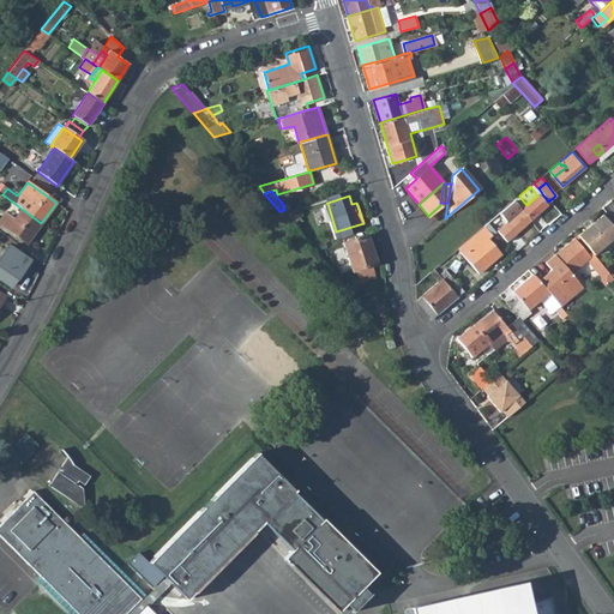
[(537,196),(527,205),(521,198),(515,203),(521,210),(530,221),(547,206),(537,196)]
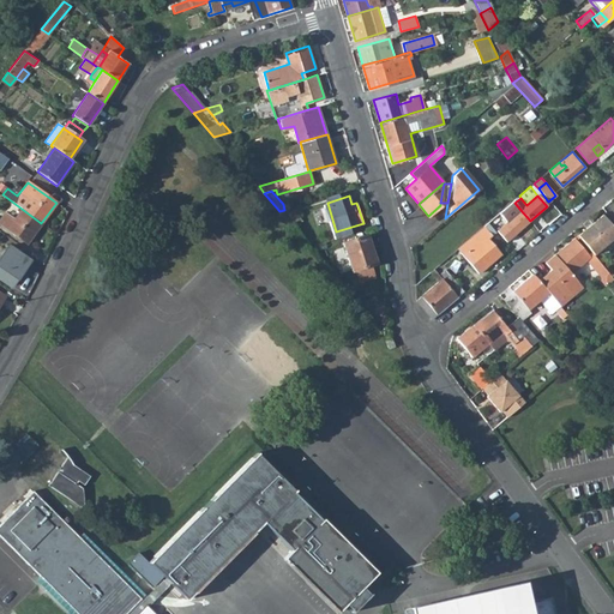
[(513,200),(501,211),(505,215),(512,210),(516,215),(521,210),(515,203),(513,200)]
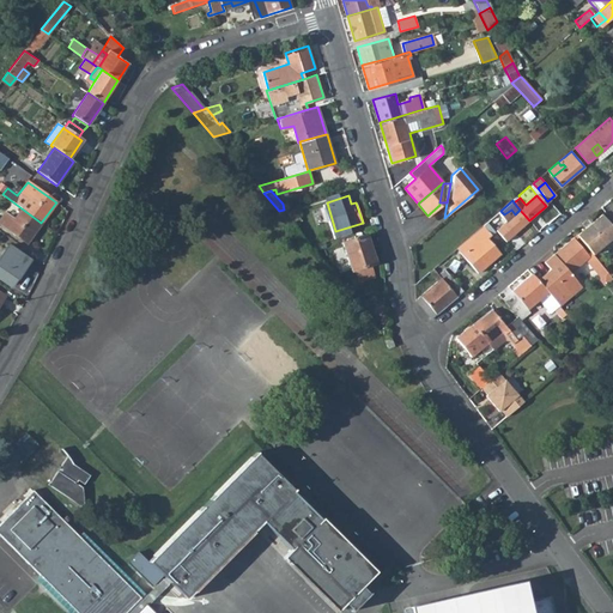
[(278,211),(290,224),(301,213),(295,206),(290,211),(289,208),(284,210),(279,211),(278,211)]
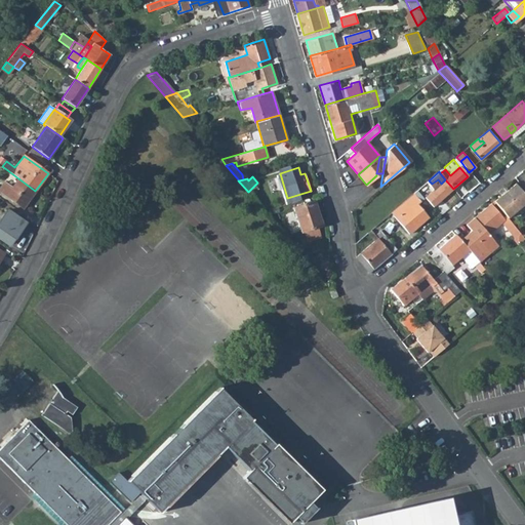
[(18,178),(11,187),(4,182),(0,187),(0,191),(23,208),(35,191),(18,178)]
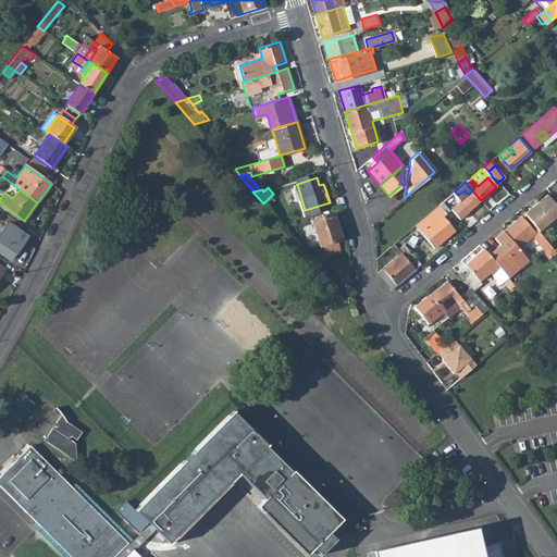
[(452,208),(459,219),(481,200),(472,190),(468,195),(452,208)]
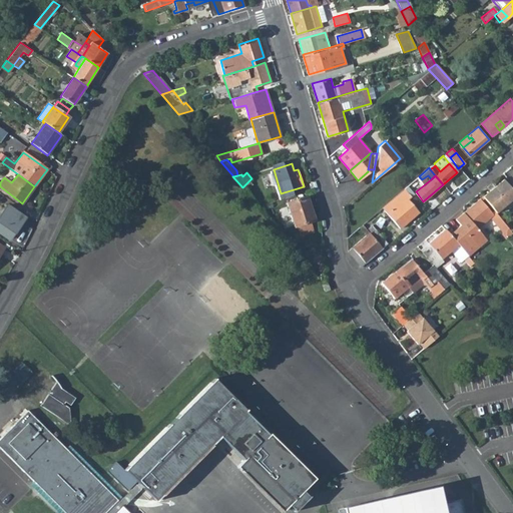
[(512,198),(512,191),(503,180),(483,196),(496,213),(512,198)]
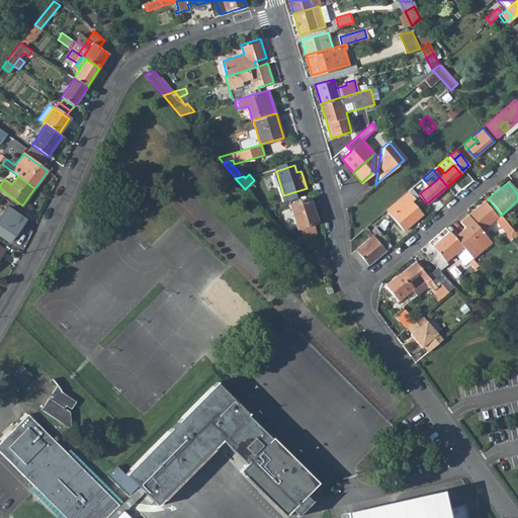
[(422,216),(412,202),(415,198),(408,190),(383,211),(402,232),(422,216)]
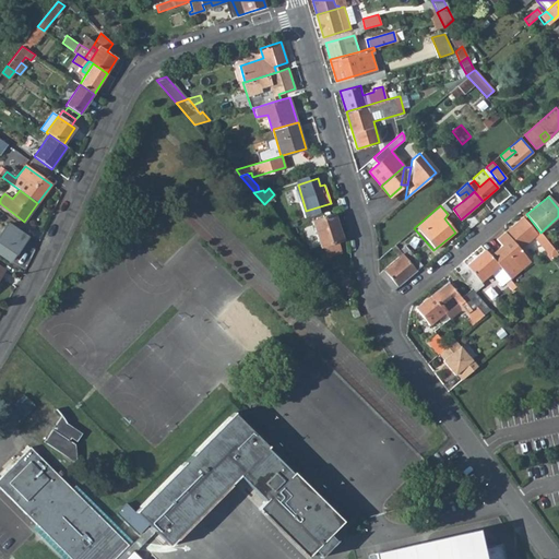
[(334,214),(312,222),(321,247),(322,246),(329,244),(333,254),(341,252),(337,241),(343,239),(334,214)]
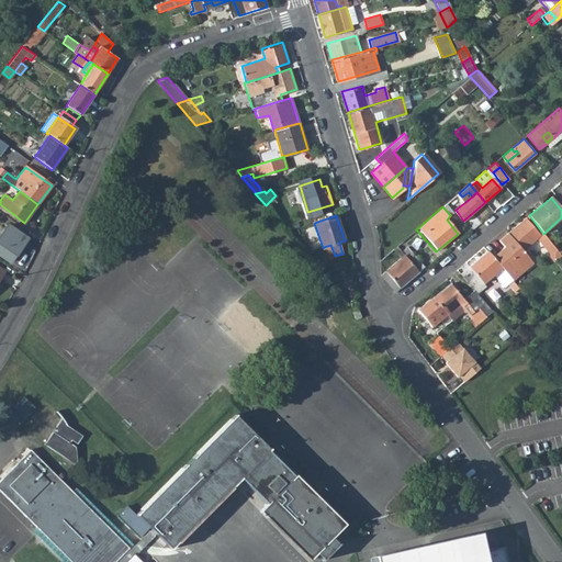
[(504,247),(492,257),(514,282),(535,265),(523,250),(537,239),(540,236),(525,218),(507,234),(509,237),(501,244),(504,247)]
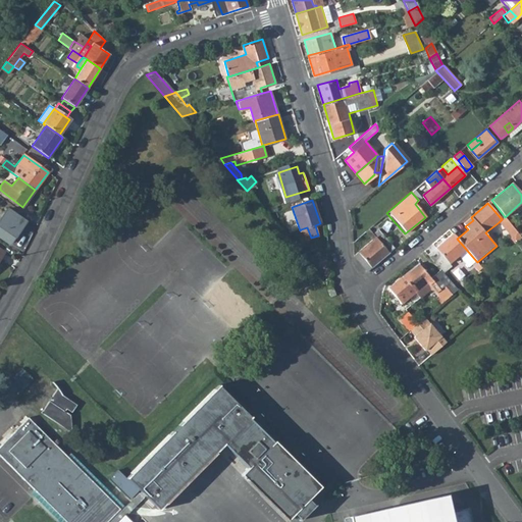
[(7,210),(1,218),(0,219),(0,236),(10,243),(24,221),(7,210)]
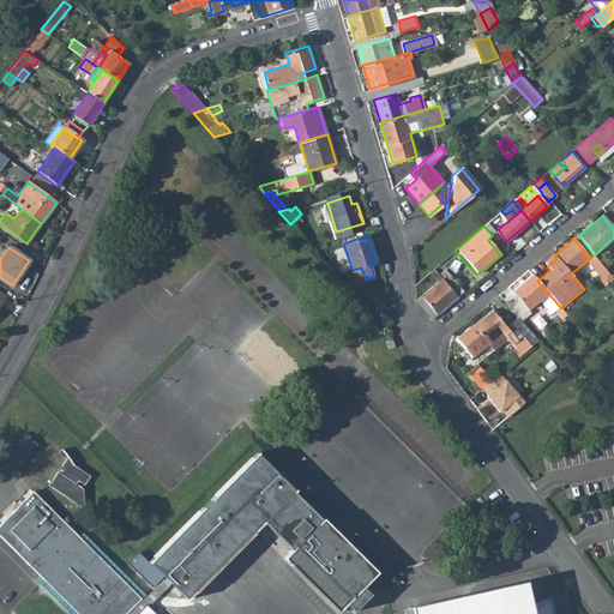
[(557,259),(554,256),(545,263),(547,266),(557,259)]
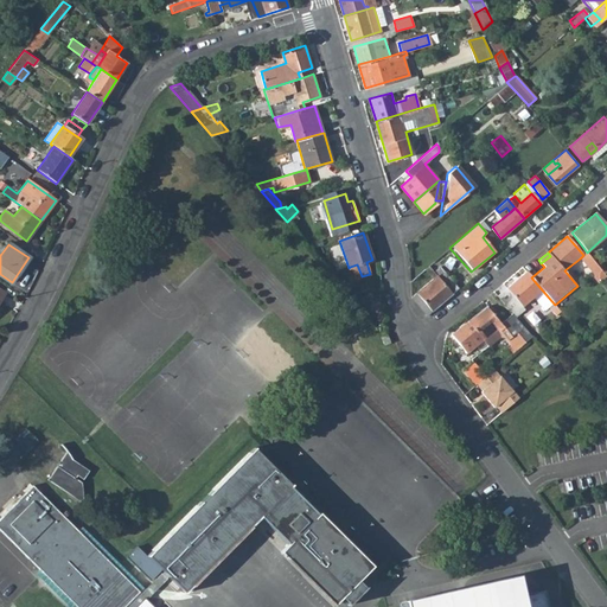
[(587,253),(583,255),(590,266),(594,262),(587,253)]
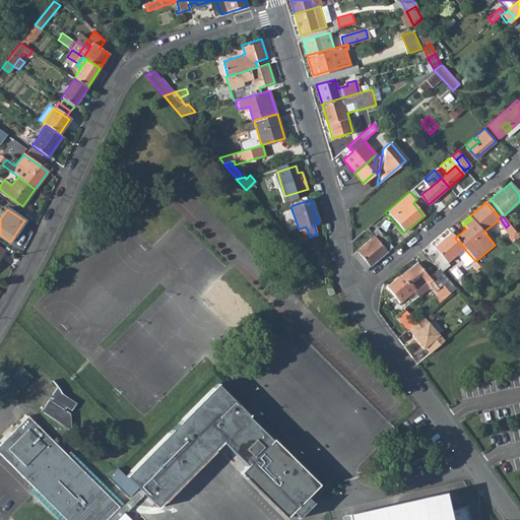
[(500,218),(497,221),(513,242),(519,237),(509,224),(506,228),(500,218)]
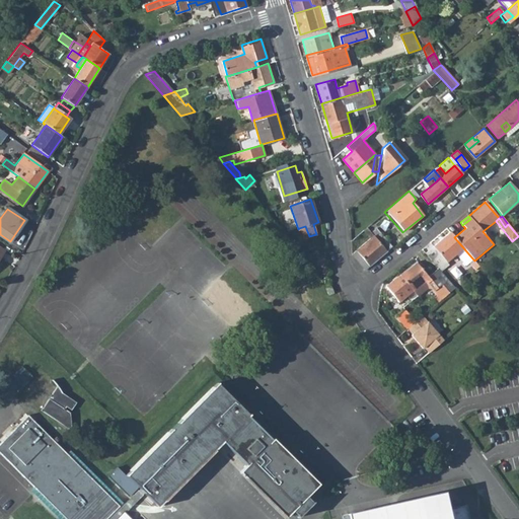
[(305,226),(299,228),(303,238),(309,236),(305,226)]
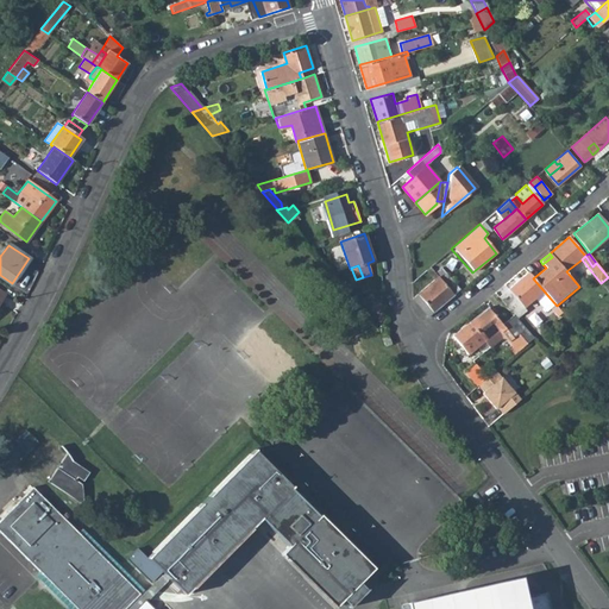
[(427,316),(446,301),(453,295),(435,274),(429,267),(425,271),(429,277),(434,280),(413,299),(427,316)]
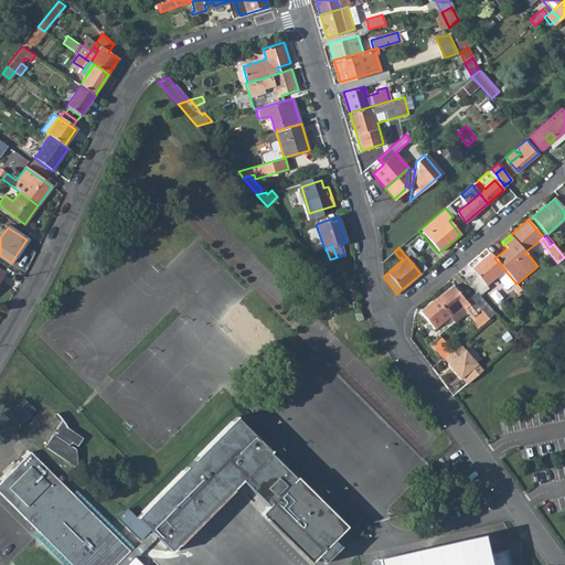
[(420,260),(411,248),(404,254),(420,274),(426,268),(420,260)]
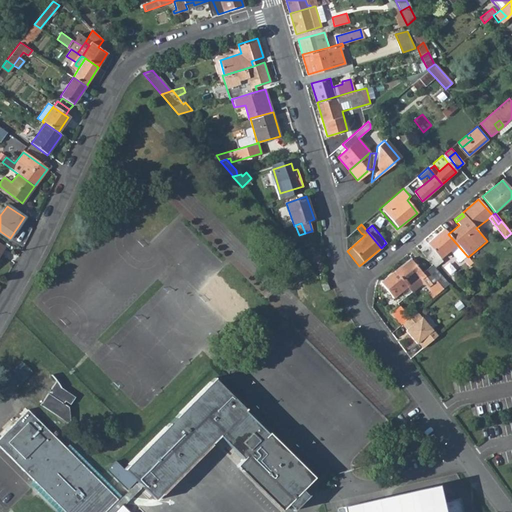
[(444,229),(419,251),(431,265),(434,268),(442,261),(440,258),(449,250),(459,262),(463,259),(468,266),(472,263),(468,257),(448,234),(444,229)]
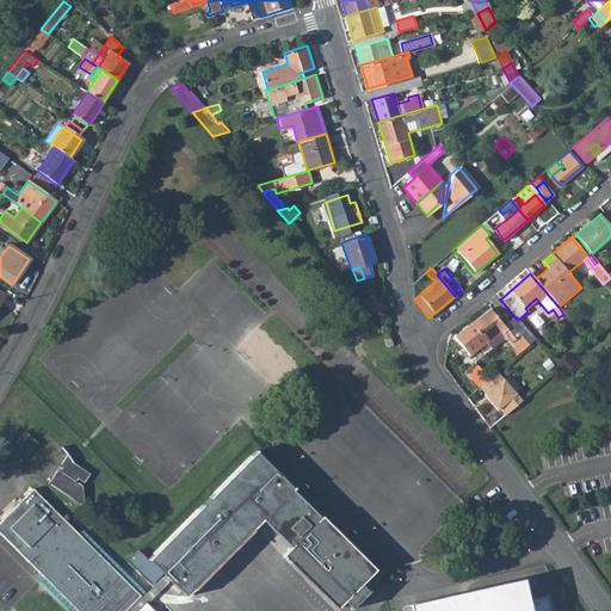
[(493,337),(501,331),(504,335),(510,343),(511,343),(514,347),(512,351),(516,356),(535,339),(518,320),(514,316),(503,326),(489,309),(475,321),(489,340),(493,337)]
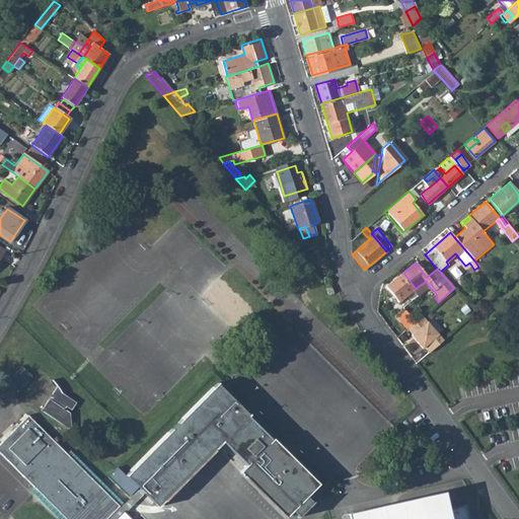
[(403,273),(385,287),(397,303),(406,296),(413,291),(416,289),(403,273)]
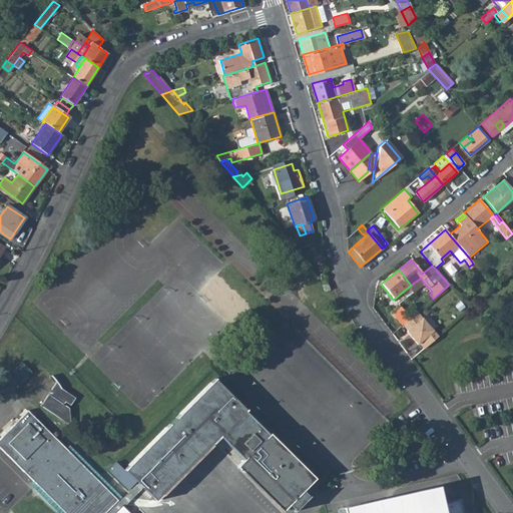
[(331,291),(326,285),(322,288),(327,294),(331,291)]
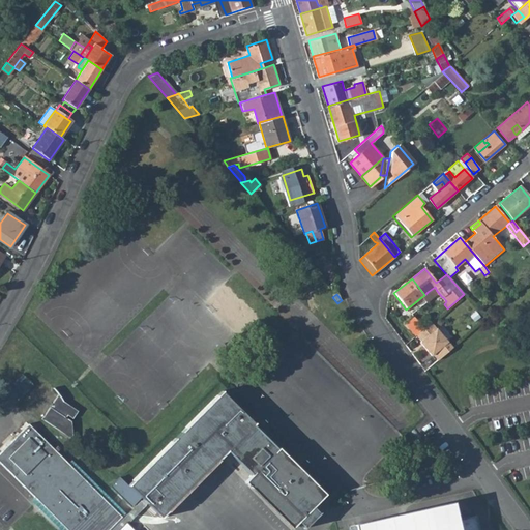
[(418,305),(424,300),(421,297),(415,302),(418,305)]
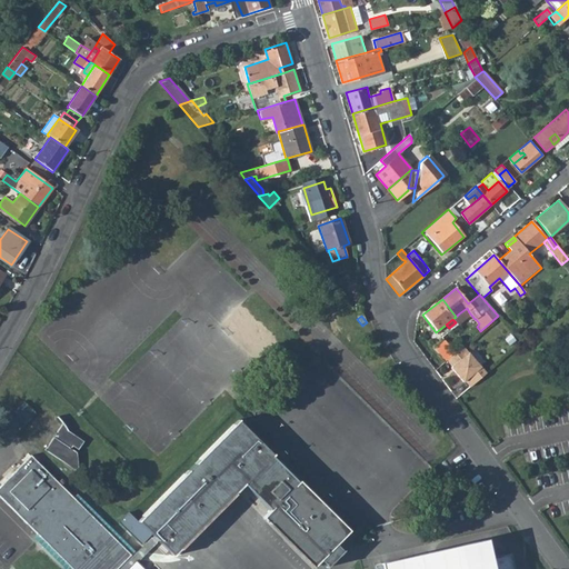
[(443,341),(435,348),(446,361),(447,360),(455,353),(443,341)]
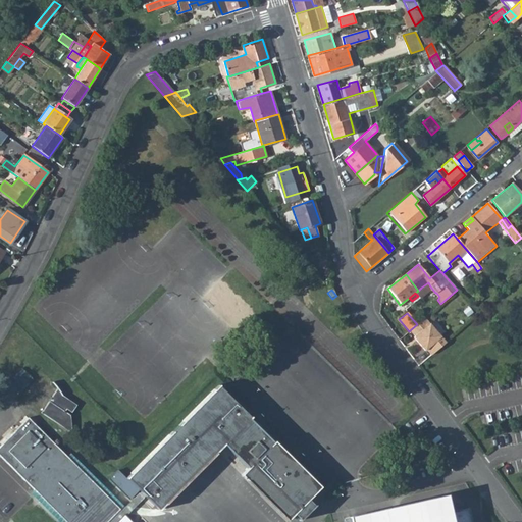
[(446,342),(425,318),(417,324),(410,330),(415,335),(414,337),(425,351),(427,350),(431,355),(446,342)]
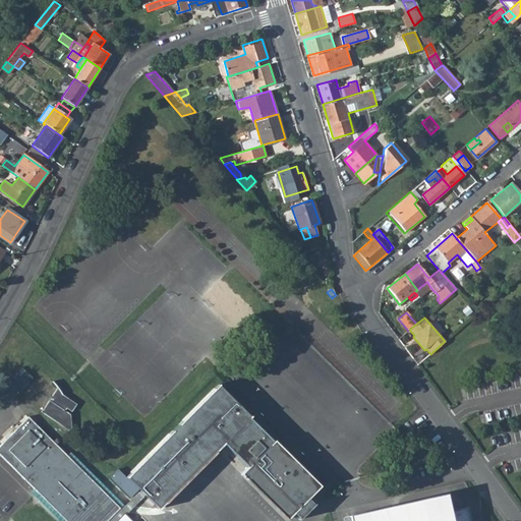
[(19,391),(33,377),(22,365),(8,380),(19,391)]
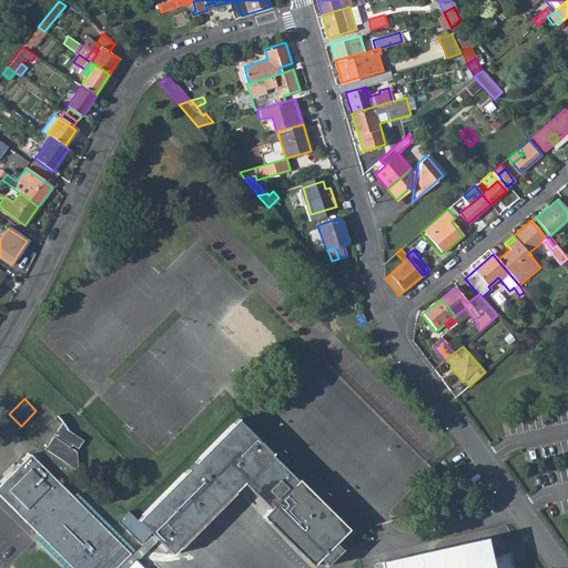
[(53,434),(44,446),(75,469),(78,464),(79,456),(79,449),(73,446),(75,443),(80,447),(85,438),(72,429),(71,426),(69,425),(63,419),(56,432),(57,433),(56,435),(53,434)]
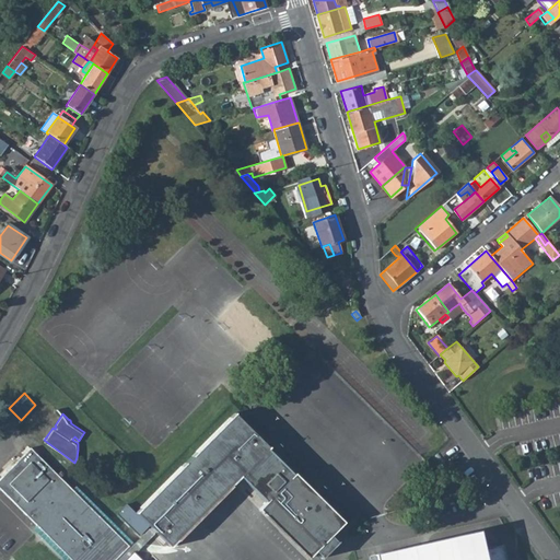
[(162,486),(137,511),(151,526),(156,532),(170,546),(171,545),(233,482),(240,476),(313,550),(321,557),(336,541),(329,535),(342,522),(268,447),(235,413),(162,486)]
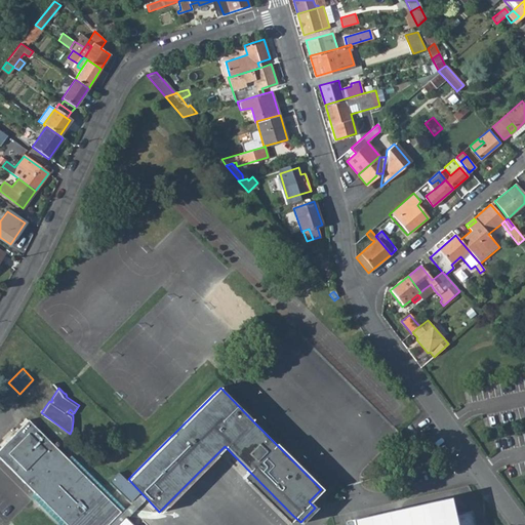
[(105,524),(107,523),(120,511),(29,419),(0,447),(0,456),(68,524),(105,524)]
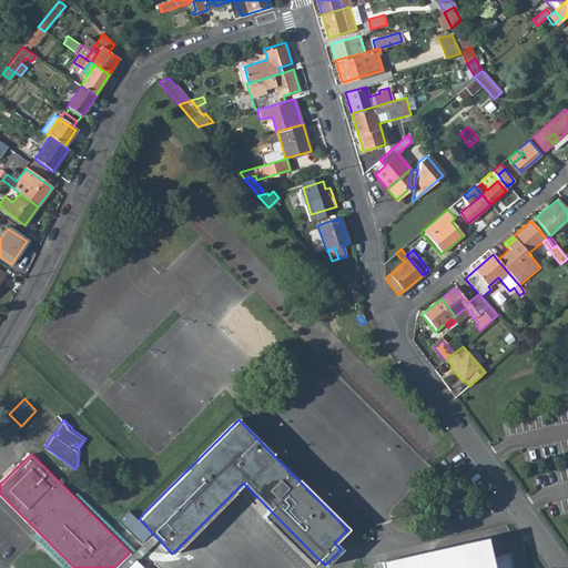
[(317,558),(243,483),(236,489),(311,565),(317,558)]
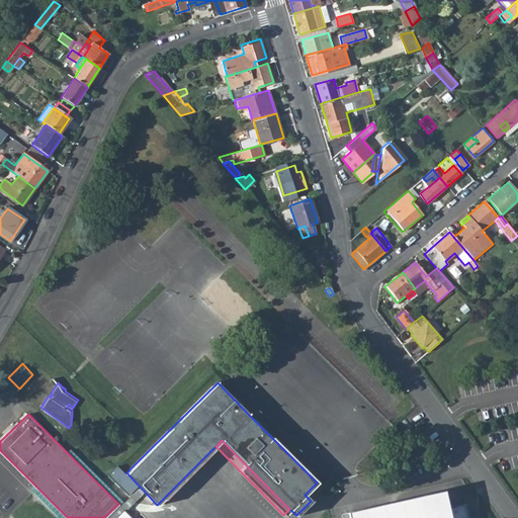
[(117,517),(138,499),(145,492),(140,487),(107,517),(105,516),(103,517),(117,517)]
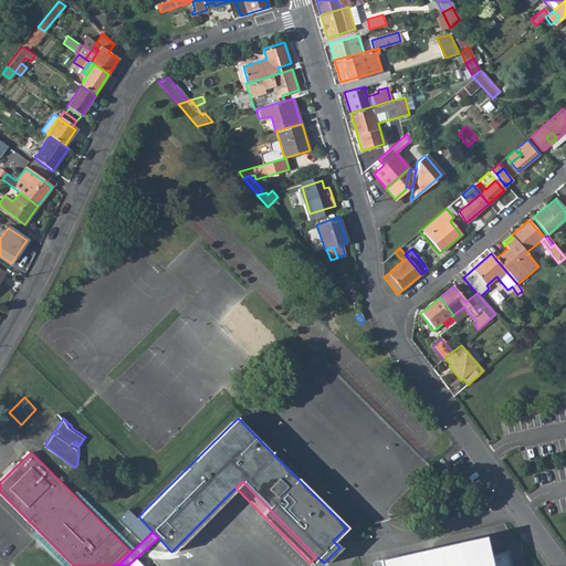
[(512,565),(510,553),(490,557),(485,535),(380,561),(381,565),(512,565)]
